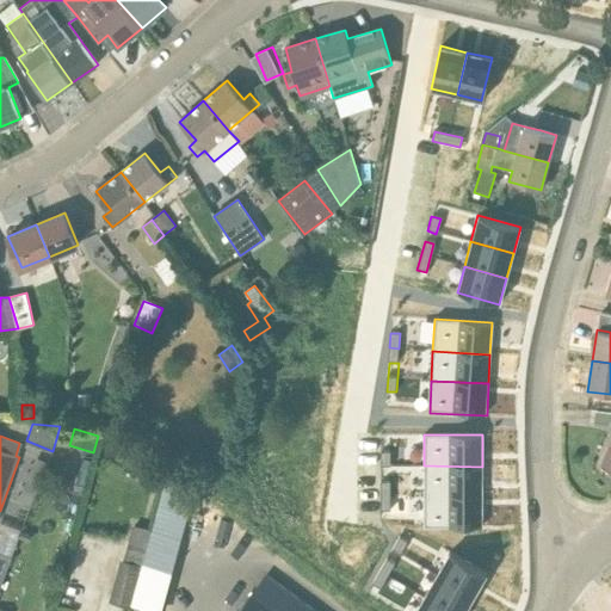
[(381,452),(381,466),(390,467),(390,452),(381,452)]
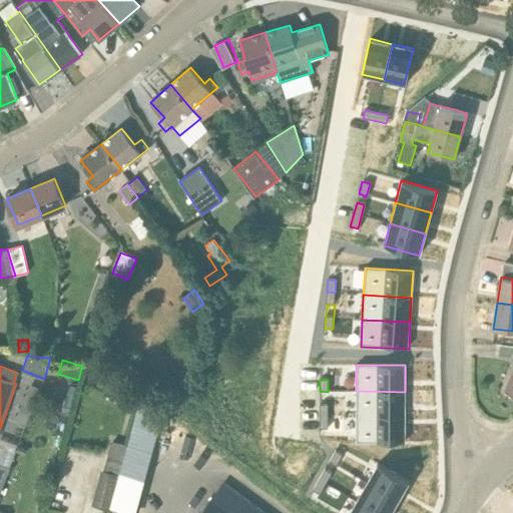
[(356,391),(356,417),(404,417),(405,392),(356,391)]
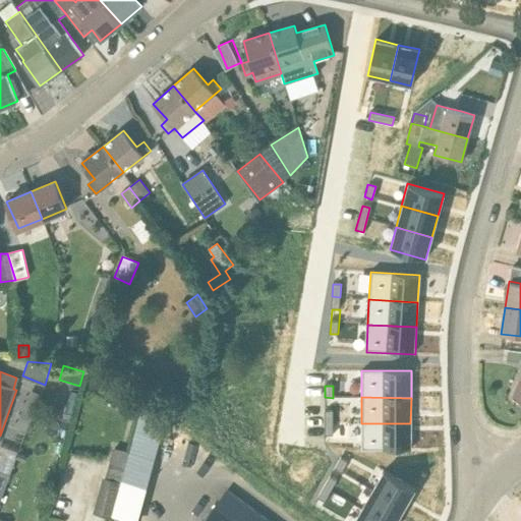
[(325,412),(325,436),(333,436),(333,412),(325,412)]
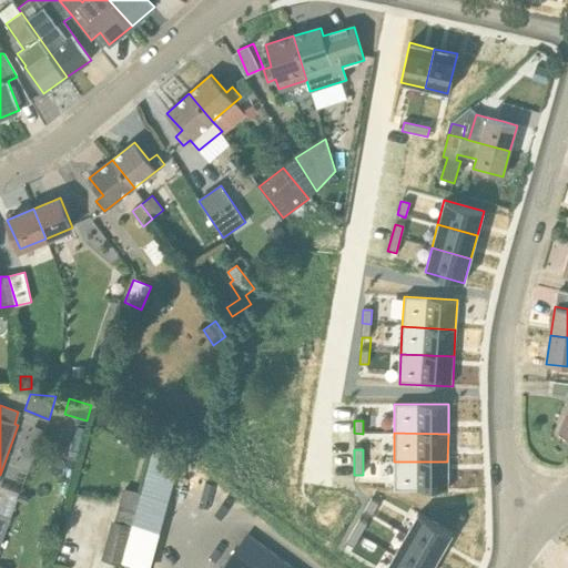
[(152,450),(141,493),(121,564),(139,567),(153,567),(183,459),(152,450)]
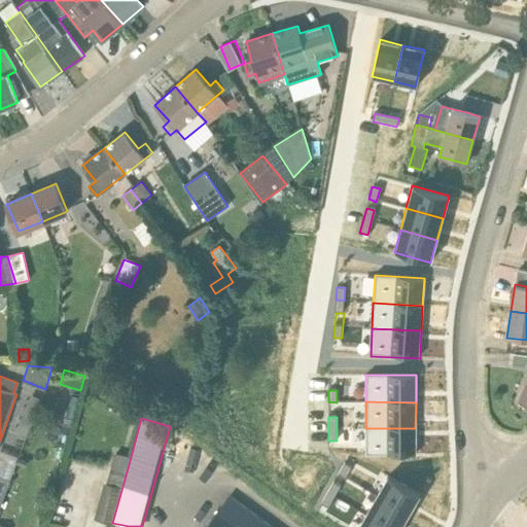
[(365,428),(365,455),(415,455),(415,428),(365,428)]
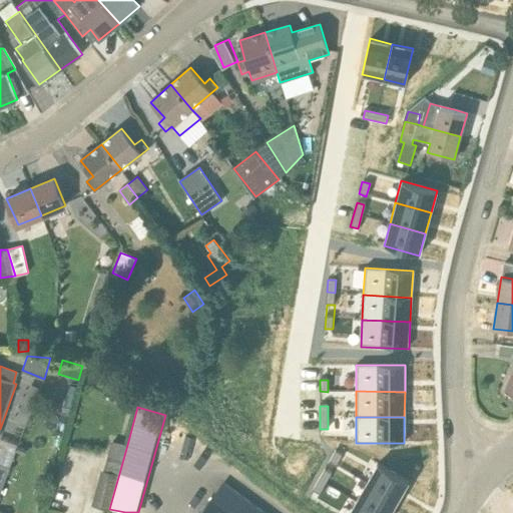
[(91,506),(107,510),(109,511),(109,509),(127,445),(112,441),(104,471),(101,470),(91,506)]
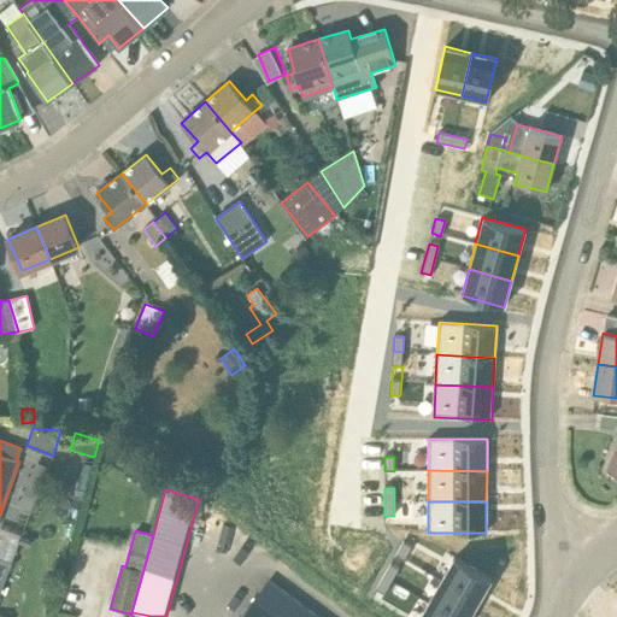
[(404,544),(397,557),(405,562),(412,548),(404,544)]
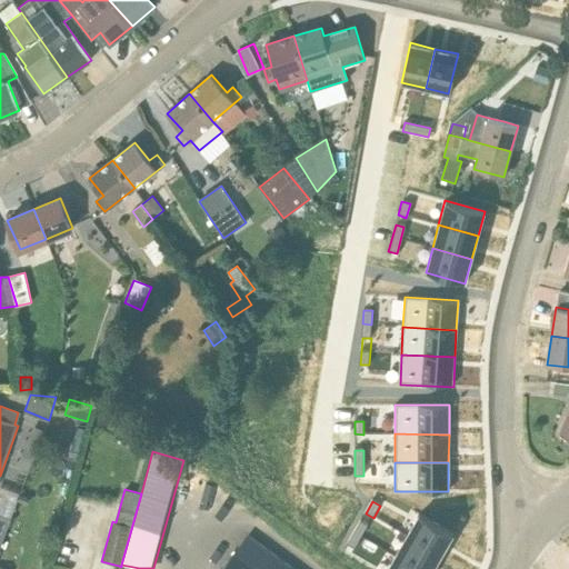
[(418,512),(405,536),(441,556),(453,532),(418,512)]
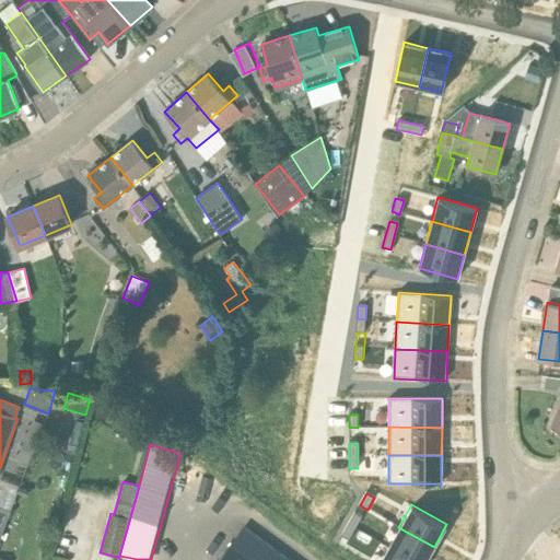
[(0,539),(11,511),(0,506),(0,539)]
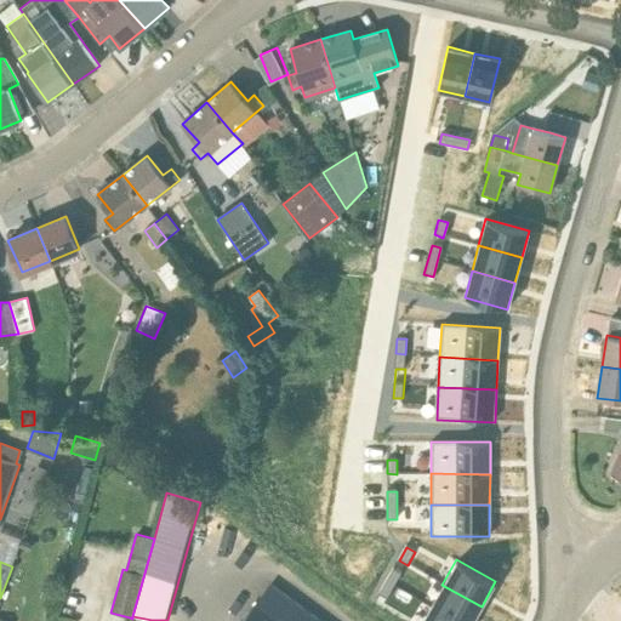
[(394,570),(380,596),(388,600),(403,574),(394,570)]
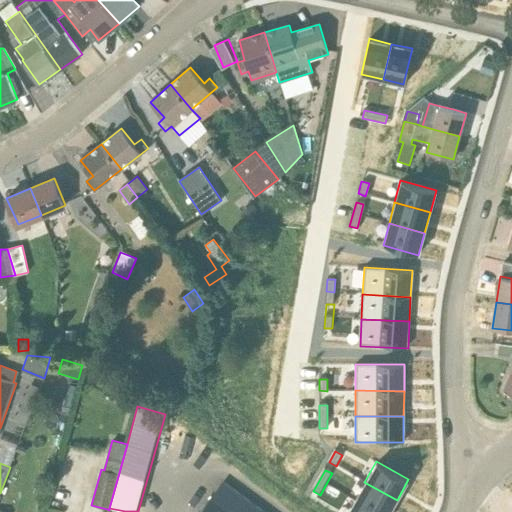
[(364,482),(354,501),(373,511),(389,511),(397,500),(364,482)]
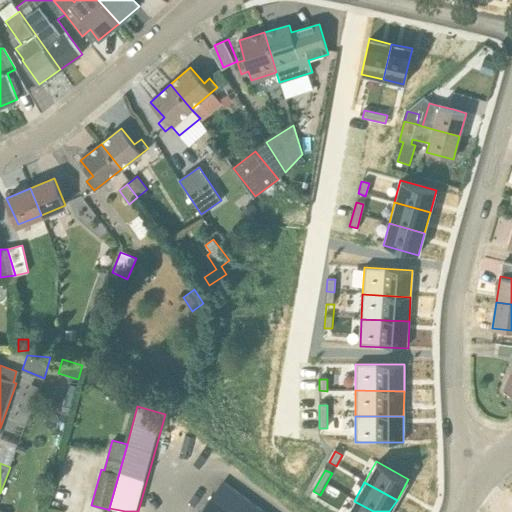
[(263,511),(224,483),(203,511),(263,511)]
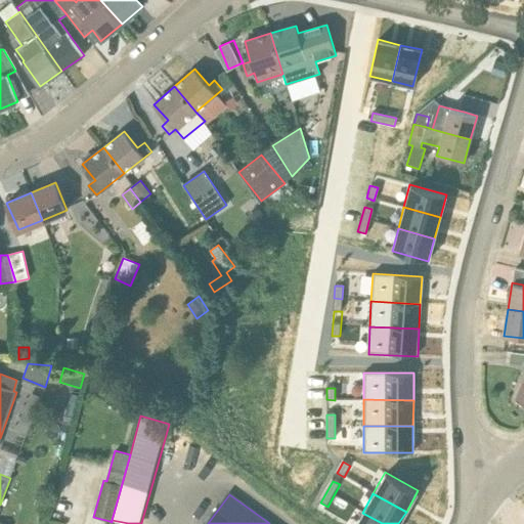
[(382,523),(362,513),(355,523),(382,523)]
